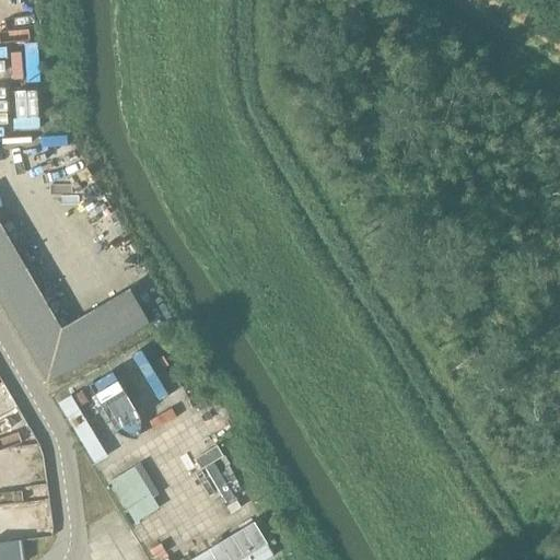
[(61,330),(0,225),(0,304),(47,384),(149,324),(129,290),(61,330)]
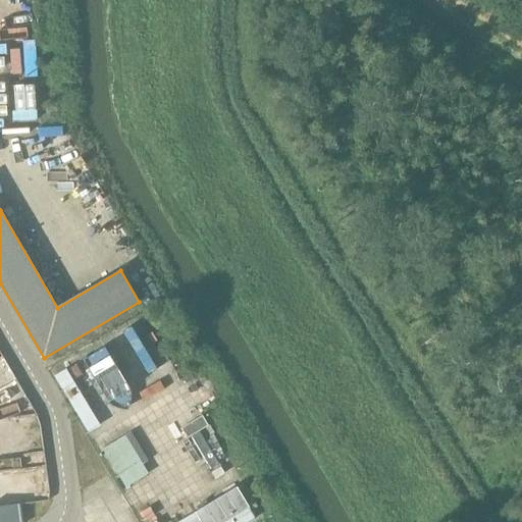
[(137,321),(160,363),(170,358),(146,316),(137,321)]
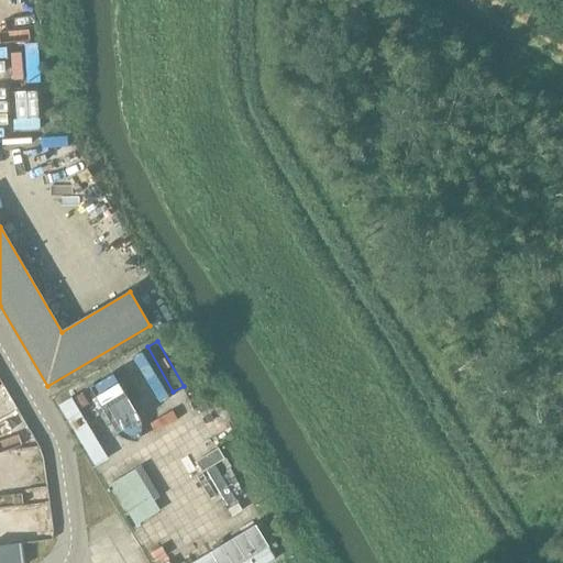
[(112,374),(88,388),(116,433),(118,435),(120,437),(123,439),(125,440),(128,441),(131,441),(134,442),(136,442),(138,439),(139,437),(140,433),(140,431),(141,428),(141,424),(140,422),(140,419),(112,374)]
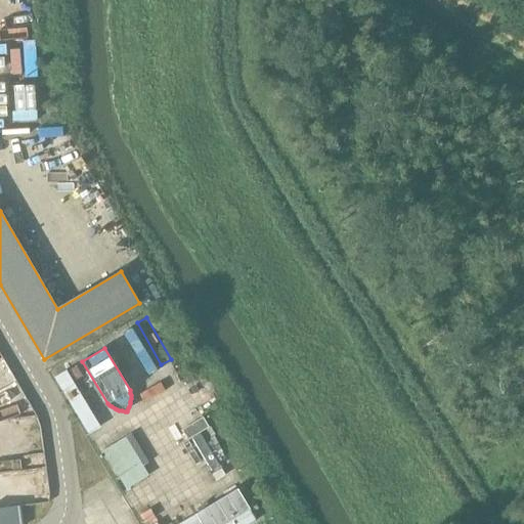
[(88,436),(99,429),(66,370),(53,379),(88,436)]
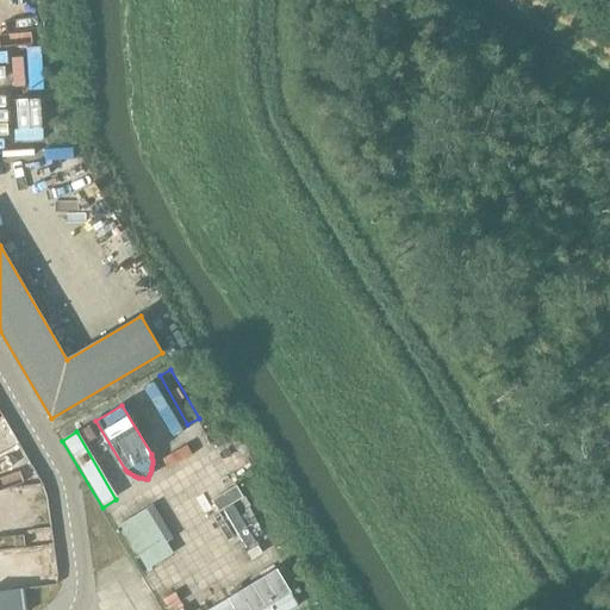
[(223,464),(199,478),(206,490),(230,475),(223,464)]
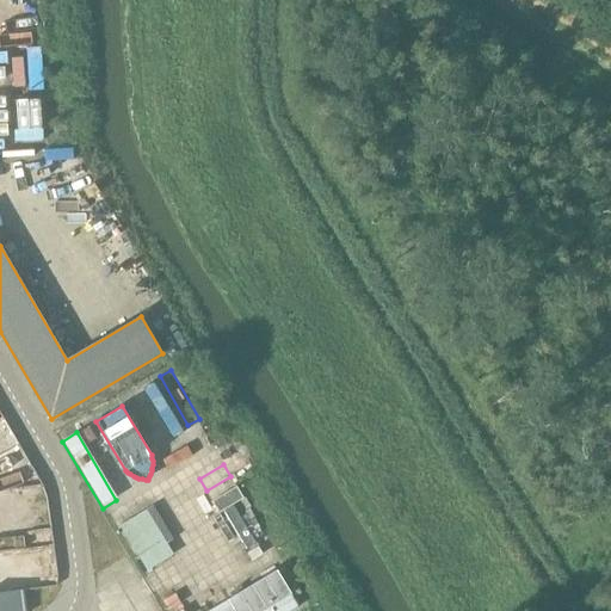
[(148,572),(174,556),(167,544),(173,541),(152,506),(118,528),(148,572)]
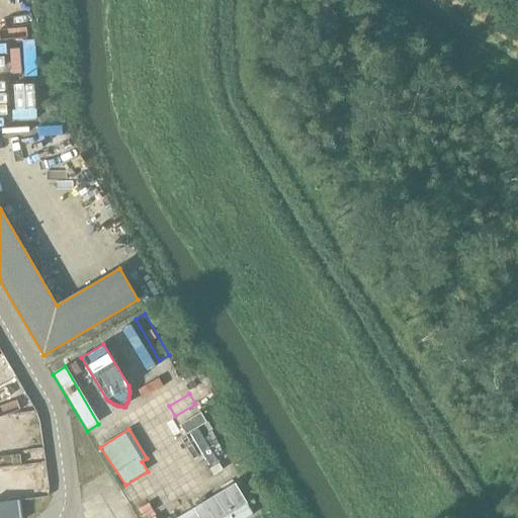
[(6,454),(6,464),(33,464),(33,453),(6,454)]
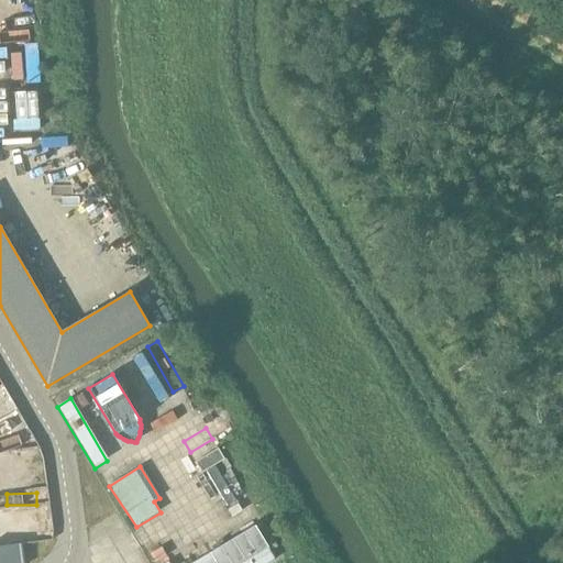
[(254,526),(190,562),(267,562),(274,560),(254,526)]
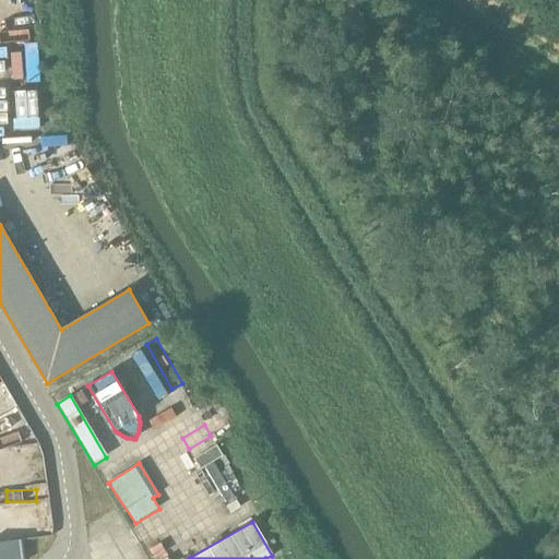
[(24,558),(21,540),(0,543),(0,558),(24,558)]
